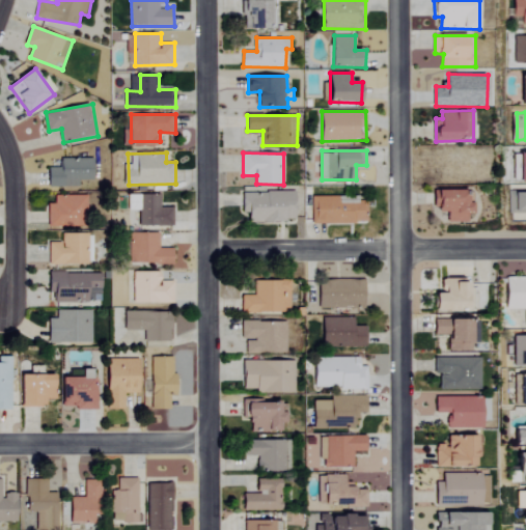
[(95,159),(63,159),(62,168),(50,167),(50,186),(82,187),(82,180),(94,180),(95,159)]
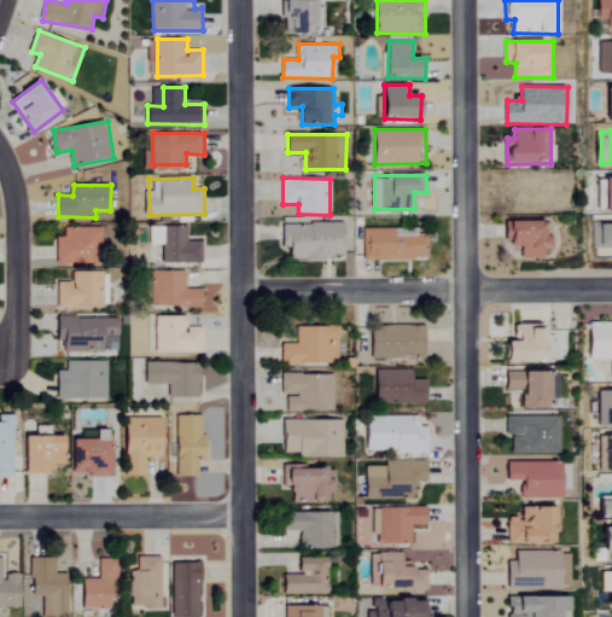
[(543,221),(510,221),(508,248),(523,248),(522,258),(546,258),(546,249),(552,249),(552,237),(543,237),(543,221)]
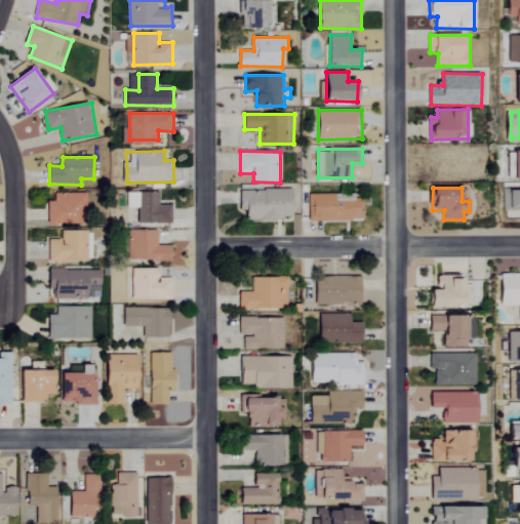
[(294,190),(241,189),(240,210),(248,210),(248,218),(293,219),(294,190)]
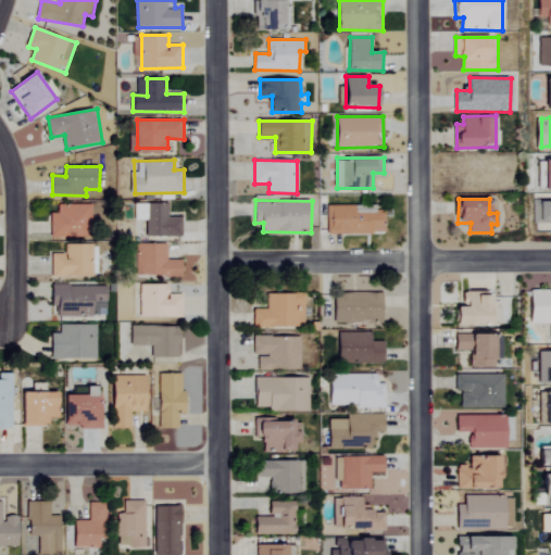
[(550,200),(538,201),(538,223),(550,222),(550,200)]
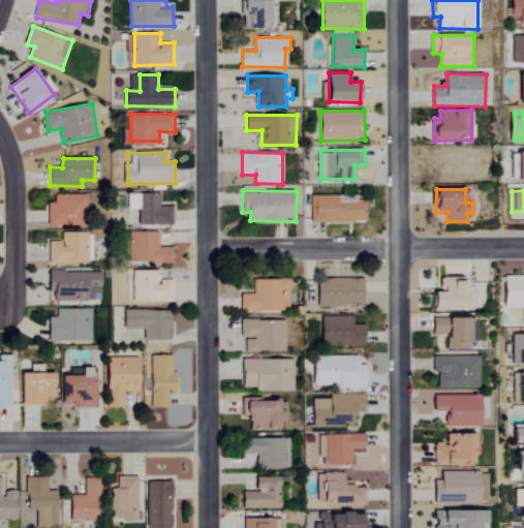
[(89,224),(89,194),(57,194),(57,203),(51,203),(50,224),(89,224)]
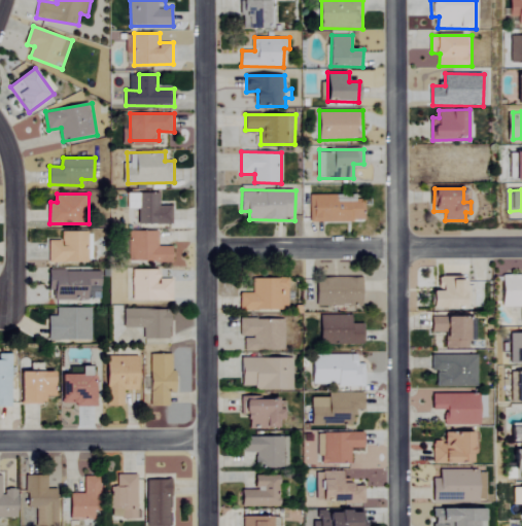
[(174,206),(162,206),(162,194),(141,194),(141,224),(174,223),(174,206)]
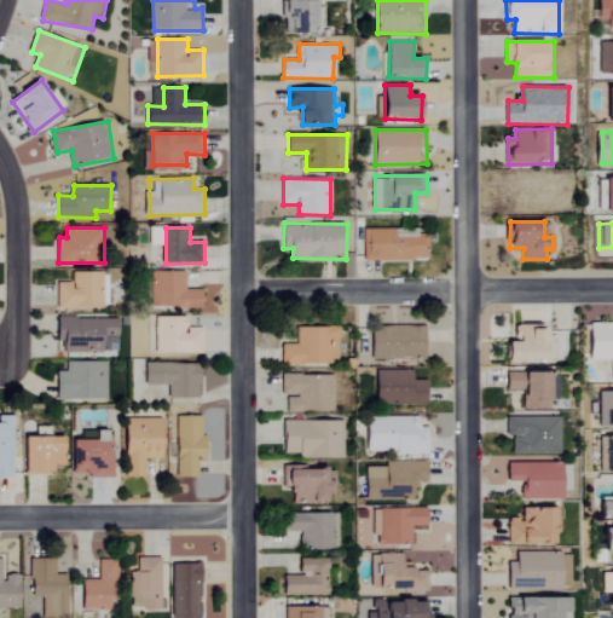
[(366,260),(431,260),(431,236),(398,236),(398,229),(366,229),(366,260)]
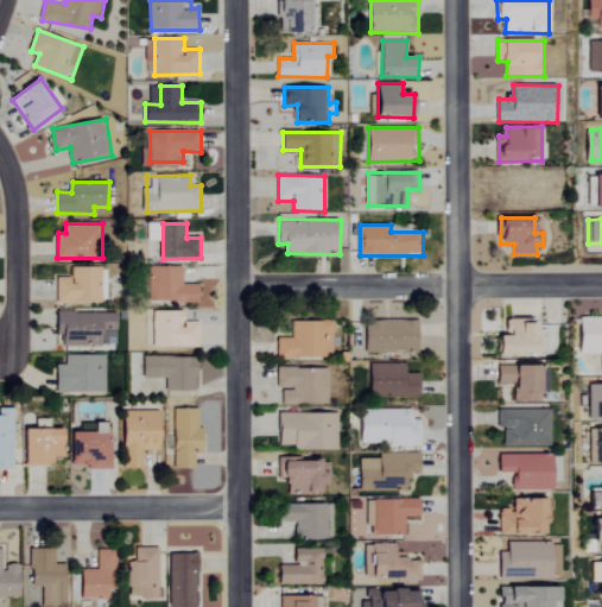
[(58,302),(109,301),(109,265),(74,266),(74,276),(58,276),(58,302)]
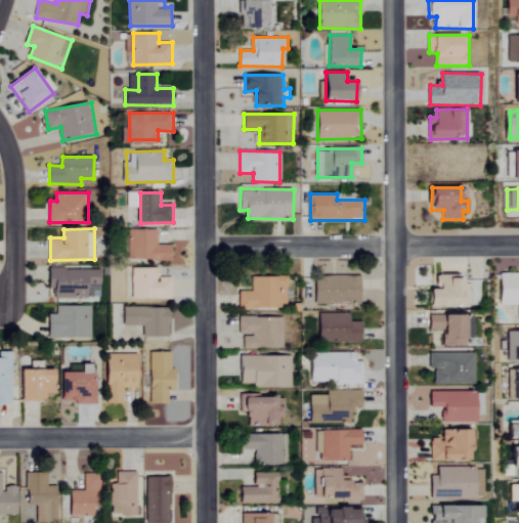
[(173,259),(173,244),(160,244),(159,229),(132,230),(133,260),(173,259)]
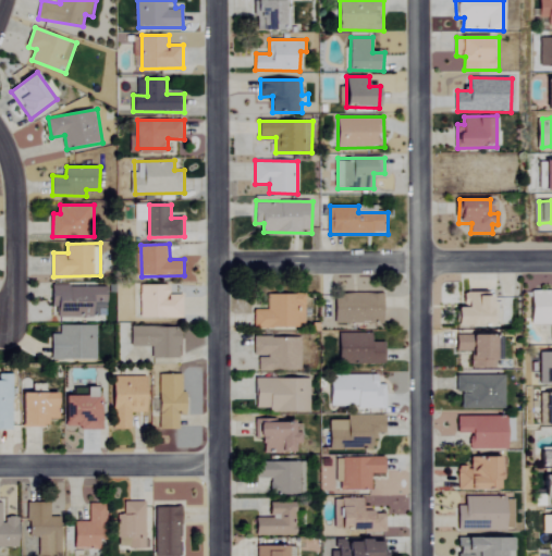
[(185,316),(185,293),(171,294),(171,283),(142,284),(143,317),(185,316)]
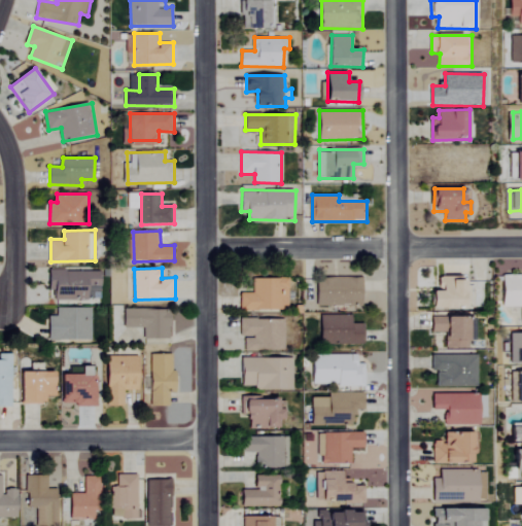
[(103,270),(50,269),(50,289),(57,290),(56,299),(103,300),(103,270)]
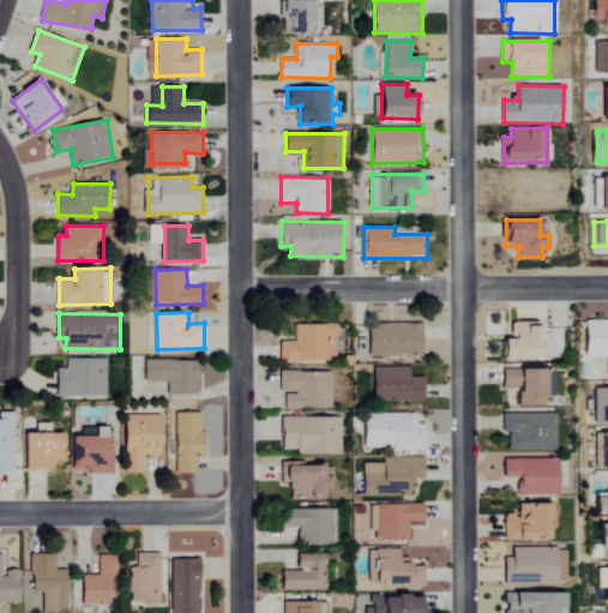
[(607,318),(589,318),(589,356),(607,355),(607,318)]
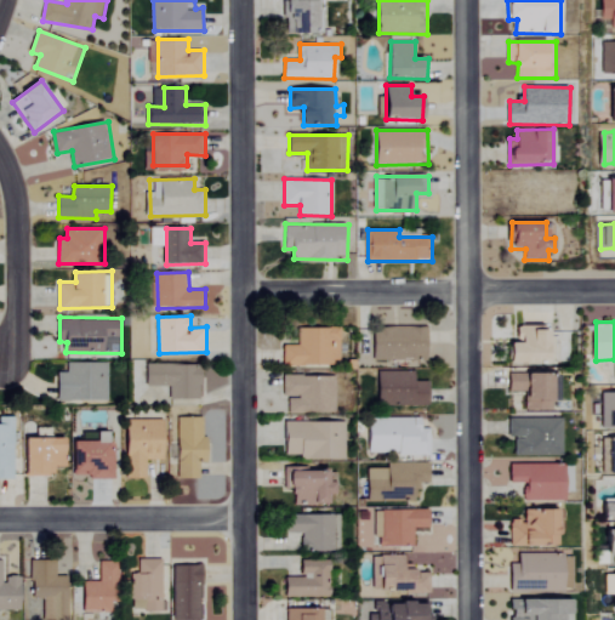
[(285,364),(343,363),(342,325),(301,326),(301,345),(285,345),(285,364)]
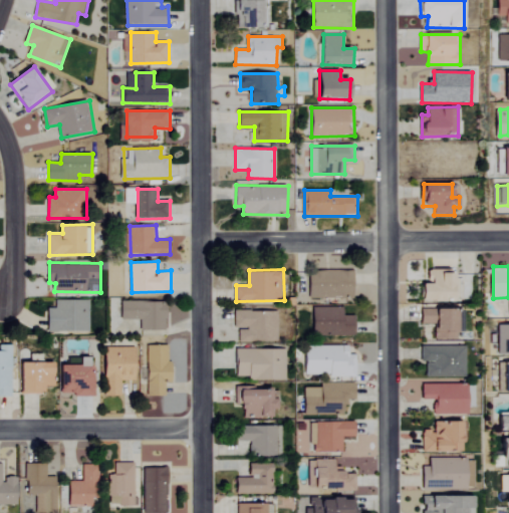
[(354,269),(310,270),(310,297),(354,296),(354,269)]
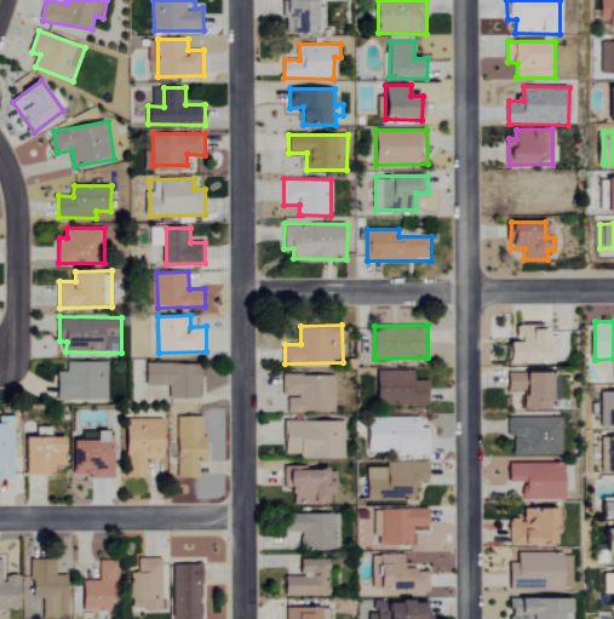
[(509,360),(554,361),(555,326),(518,326),(518,340),(510,340),(509,360)]
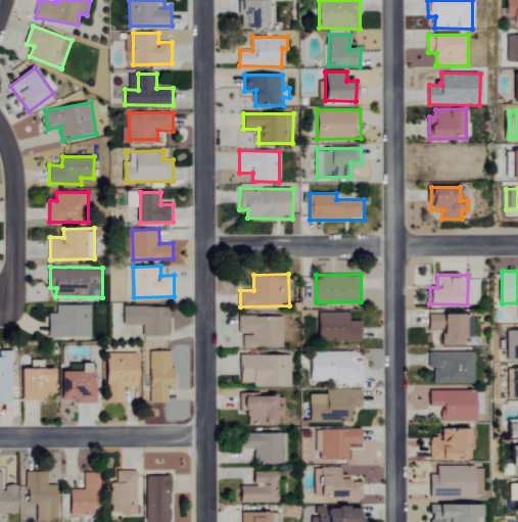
[(50,337),(93,336),(93,304),(58,304),(58,314),(50,314),(50,337)]
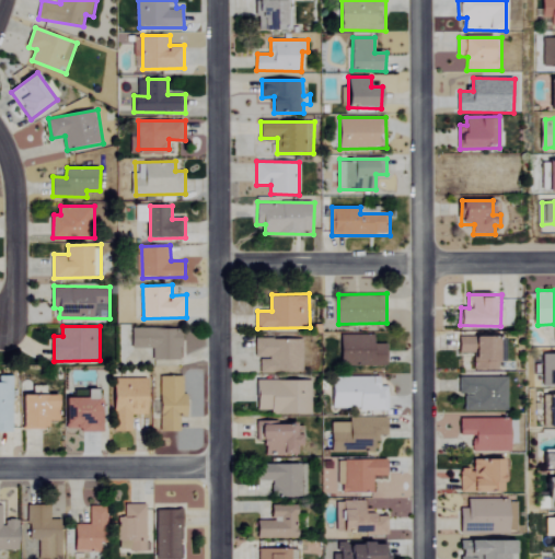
[(135,348),(155,347),(155,359),(184,359),(184,327),(135,328),(135,348)]
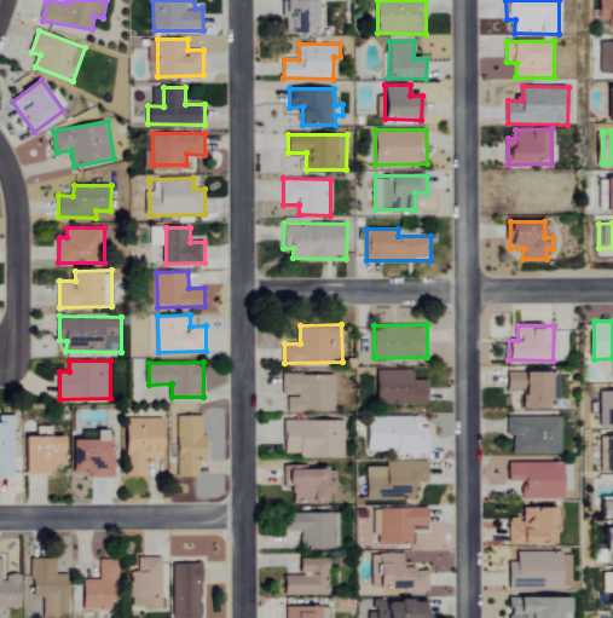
[(415,369),(379,368),(377,402),(428,403),(429,379),(415,379),(415,369)]
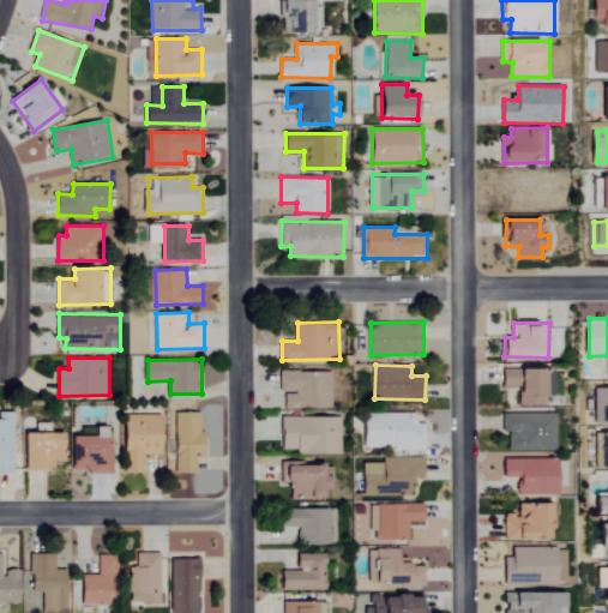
[(505,368),(505,386),(521,386),(521,404),(547,404),(547,368),(505,368)]
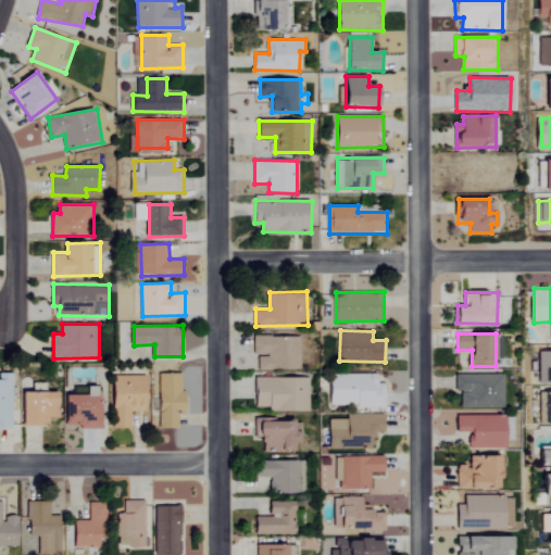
[(303,368),(302,336),(255,336),(255,354),(260,354),(260,369),(303,368)]
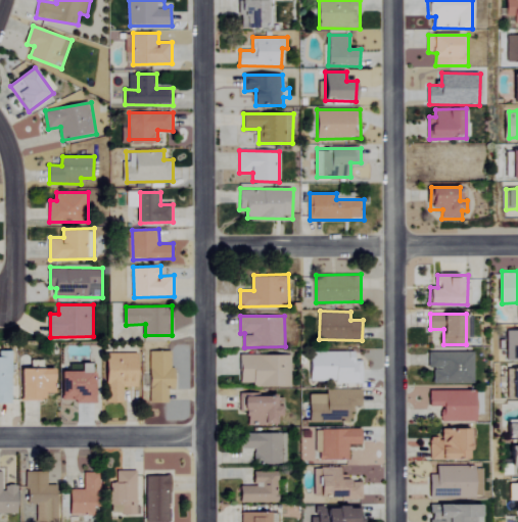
[(510,360),(517,359),(517,329),(509,330),(510,360)]
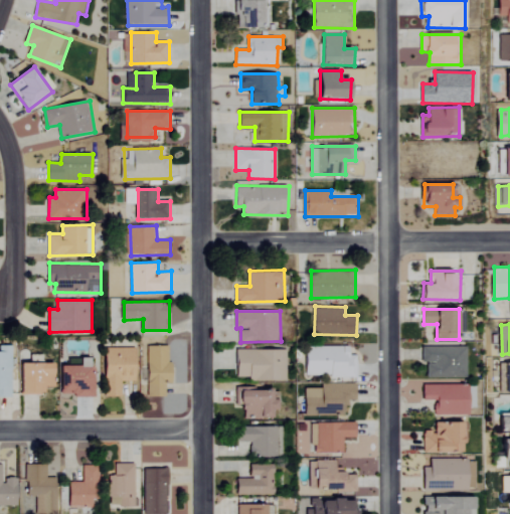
[(172,380),(172,345),(149,345),(149,396),(168,396),(168,380),(172,380)]
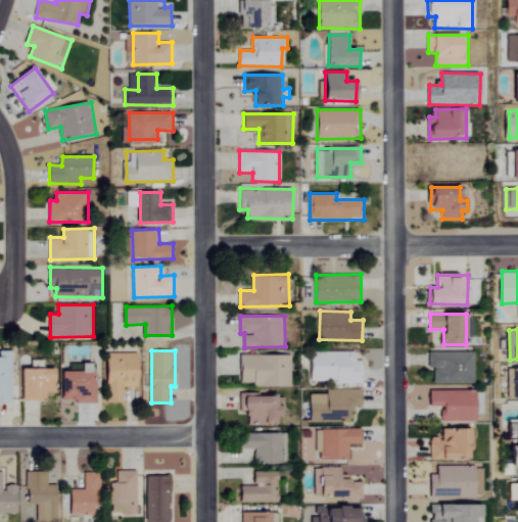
[(436,383),(476,382),(475,350),(430,352),(431,367),(436,367),(436,383)]
